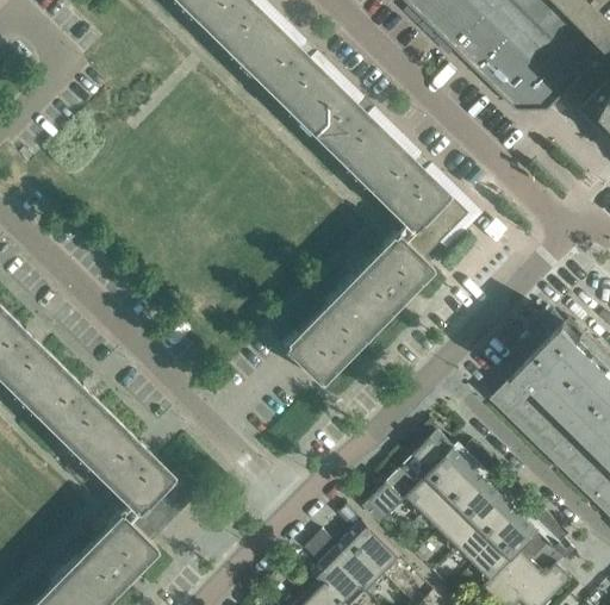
[(247,0),(186,0),(185,2),(197,16),(195,17),(228,49),(230,48),(242,60),(274,26),(247,0)]
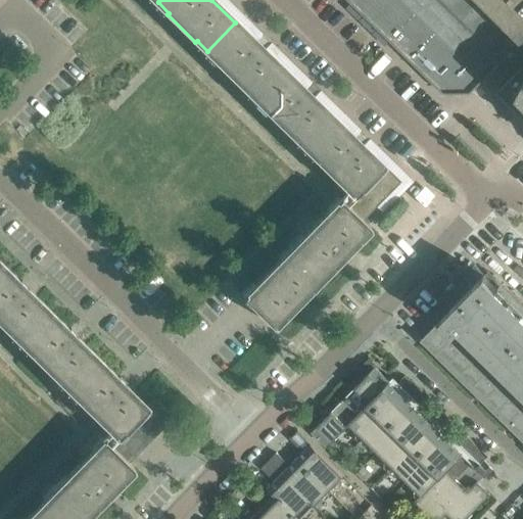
[(398,47),(395,50),(405,58),(431,30),(399,0),(355,0),(353,2),(392,40),(389,44),(391,45),(393,43),(398,47)]
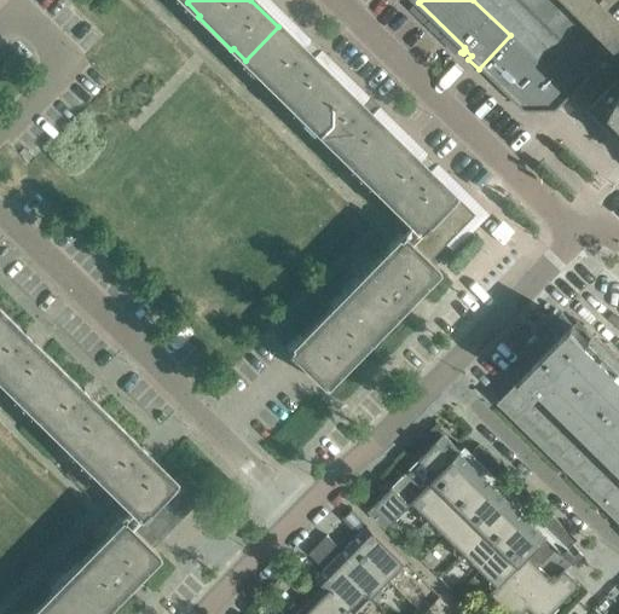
[(618,0),(473,0),(510,35),(539,5),(570,33),(603,65),(618,48),(618,0)]
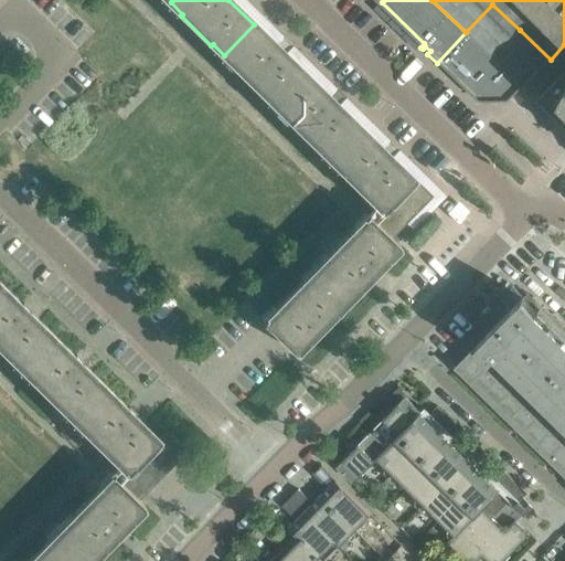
[(492,4),(466,32),(437,63),(464,90),(520,30),(492,4)]
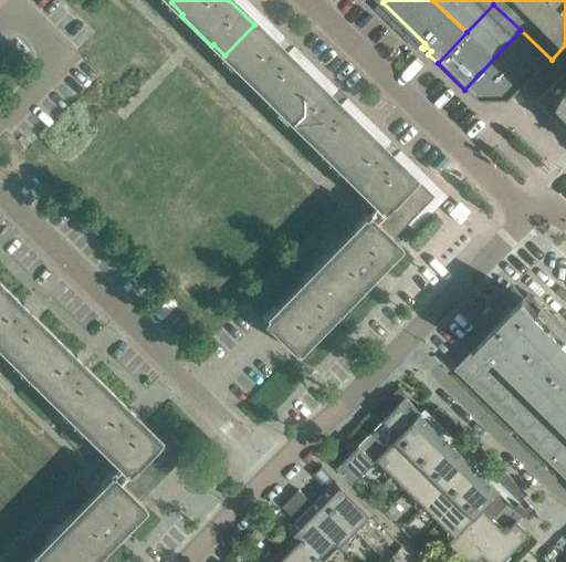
[(289,59),(254,24),(224,55),(237,66),(234,69),(265,97),(266,96),(278,107),(310,75),(290,56),(289,59)]
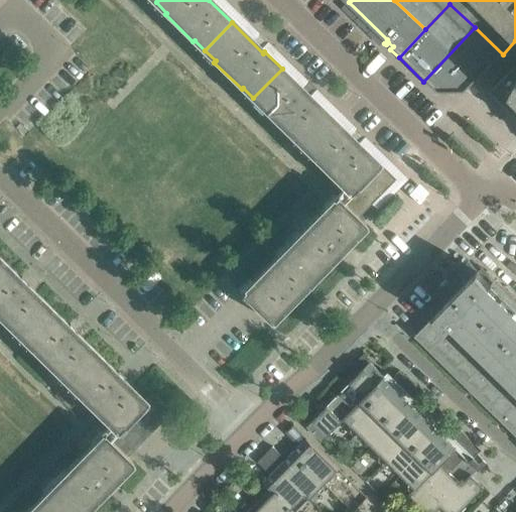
[(503,54),(475,27),(423,82),(437,96),(465,95),(482,77),(503,54)]
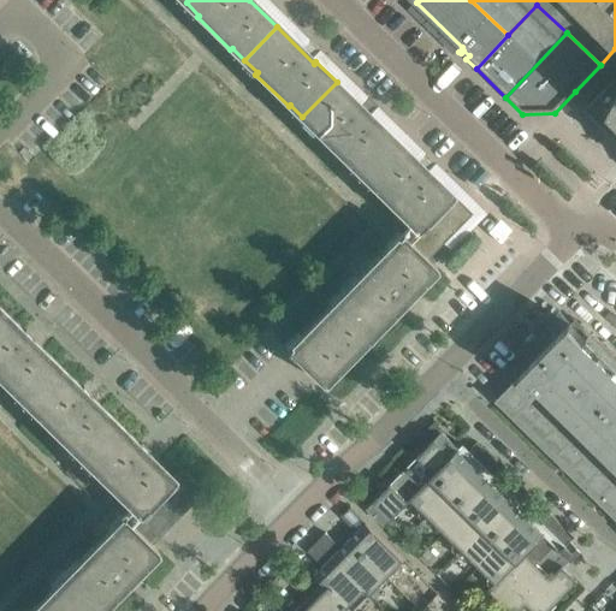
[(615,79),(584,114),(615,146),(615,79)]
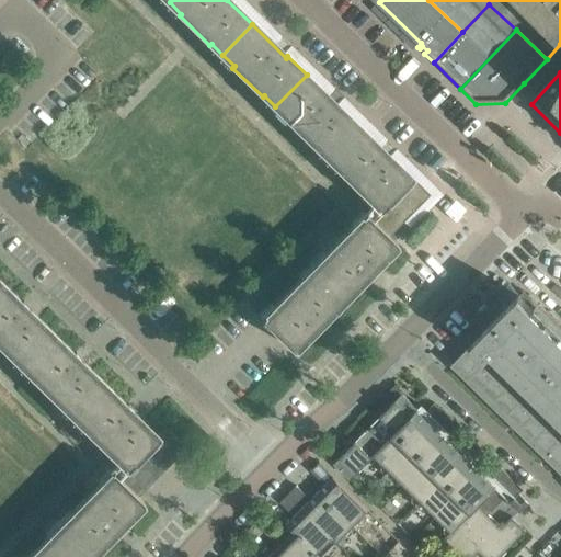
[(317,147),(328,158),(357,127),(324,95),(325,94),(307,75),(275,106),(287,117),(286,120),(316,148),(317,147)]
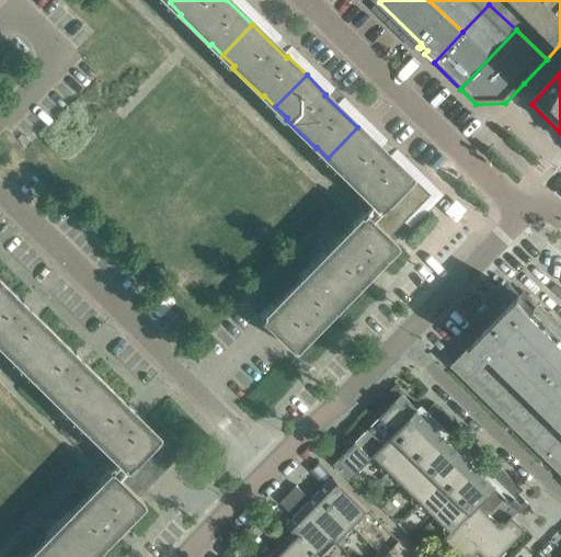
[(366,277),(367,277),(375,271),(374,270),(397,247),(388,239),(401,225),(428,197),(388,157),(357,127),(328,158),(339,169),(338,170),(367,201),(369,199),(379,209),(378,211),(380,213),(370,222),(364,216),(364,217),(366,218),(355,229),(353,228),(324,258),(325,259),(304,281),(302,280),(273,309),(274,311),(267,318),(264,321),(262,320),(293,353),(315,330),(316,331),(322,324),(322,322),(366,277)]
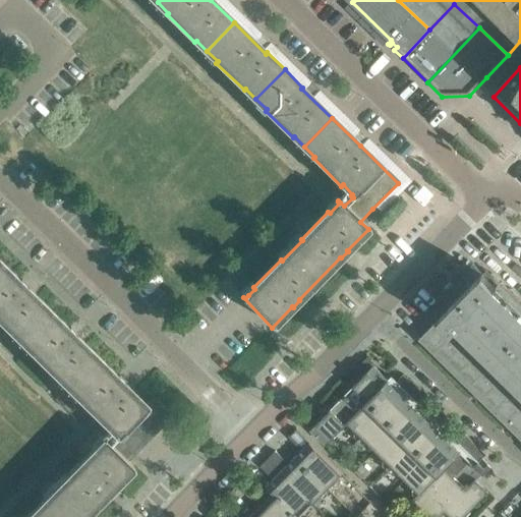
[(49,311),(0,264),(0,263),(0,321),(10,331),(12,329),(22,339),(49,311)]
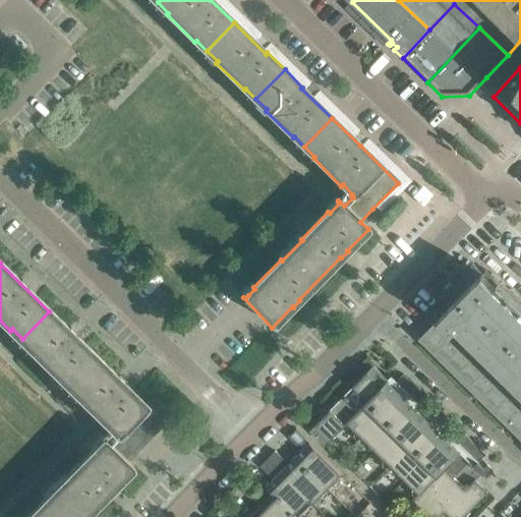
[(520,314),(520,313),(520,306),(500,286),(496,290),(472,268),(447,293),(457,303),(419,342),(520,442),(520,314)]
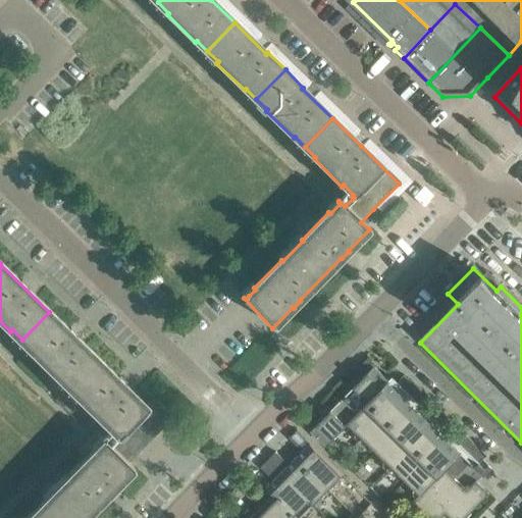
[(99,360),(69,331),(49,312),(22,340),(33,351),(32,353),(59,379),(61,378),(71,387),(99,360)]
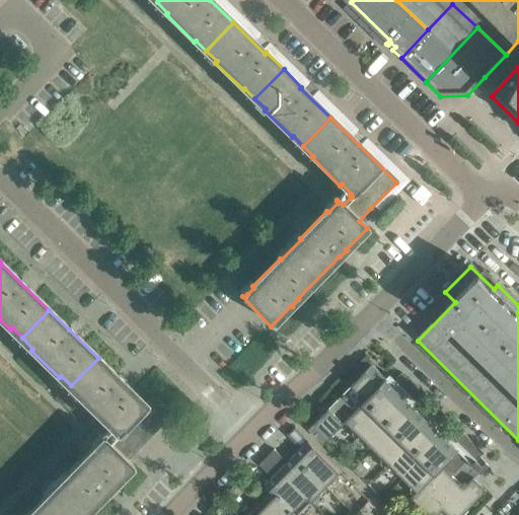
[(146,406),(98,358),(71,385),(81,395),(80,397),(107,425),(108,423),(118,432),(116,434),(118,435),(126,426),(135,417),(143,409),(146,406)]
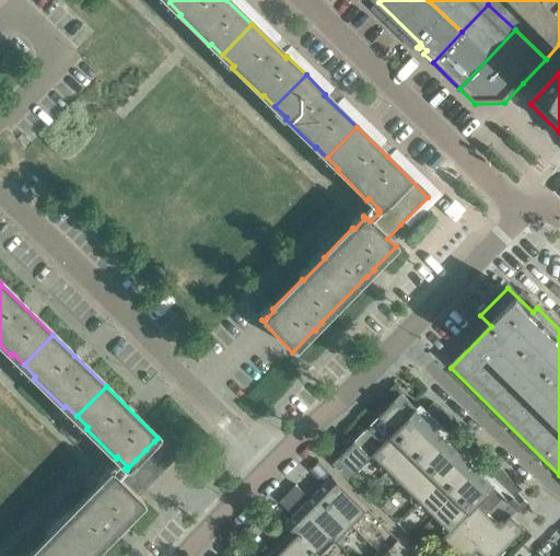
[(368,431),(383,448),(417,413),(394,390),(383,401),(391,408),(368,431)]
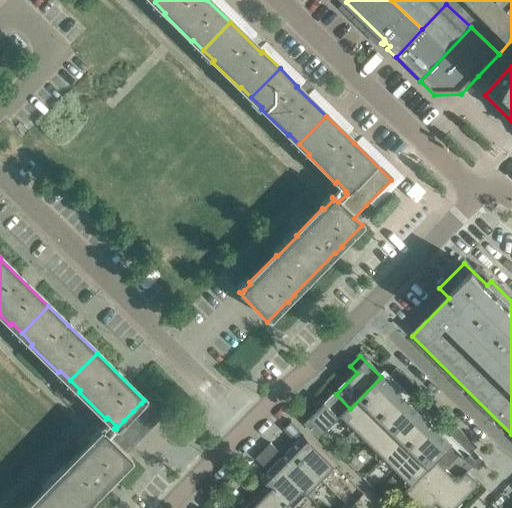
[(399,374),(392,381),(399,388),(406,380),(399,374)]
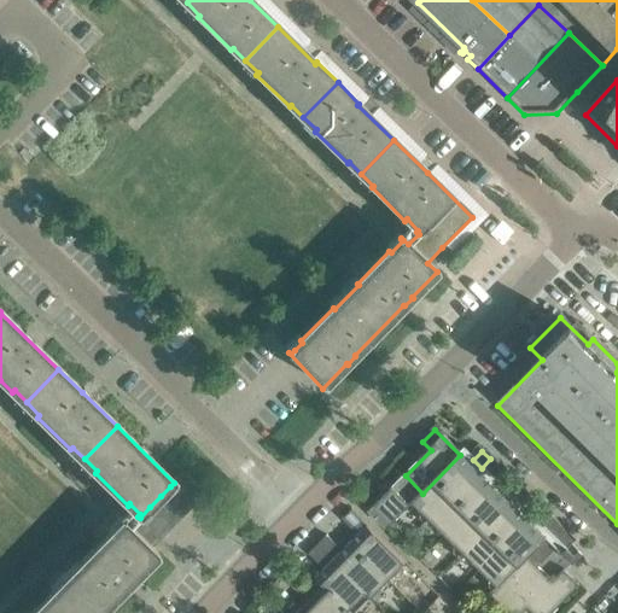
[(420,513),(426,513),(432,518),(477,472),(460,455),(423,494),(412,505),(420,513)]
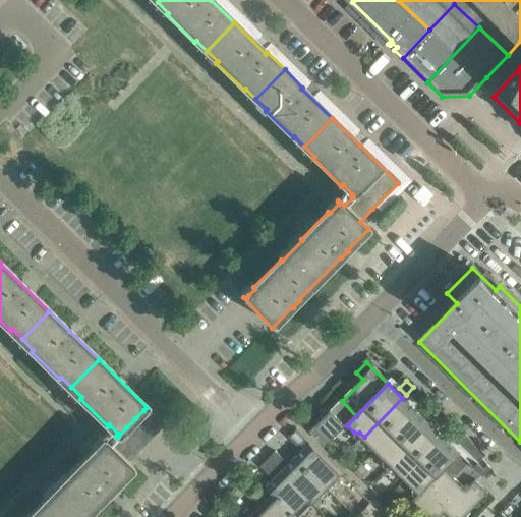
[(420,394),(413,387),(406,395),(412,401),(420,394)]
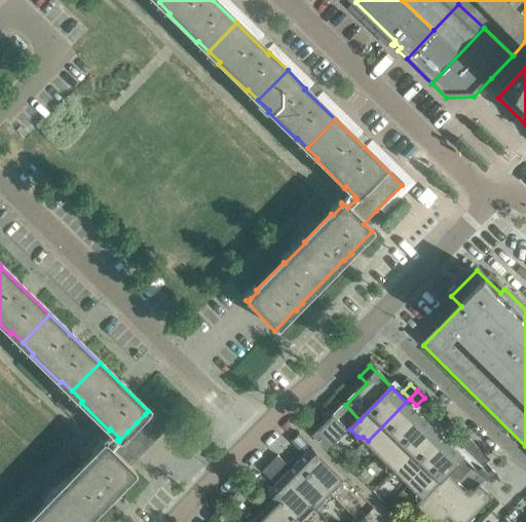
[(373,452),(379,458),(421,416),(406,402),(368,441),(373,446),(373,452)]
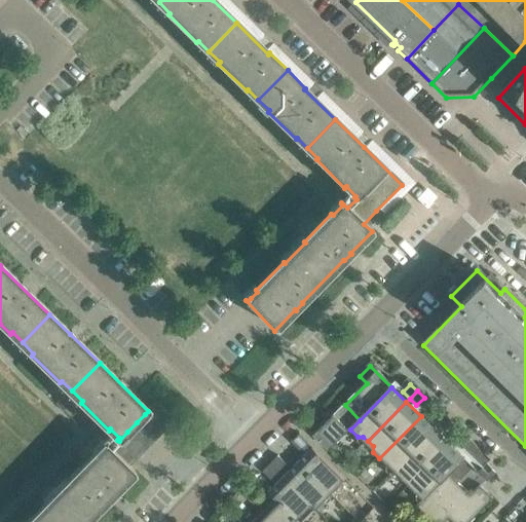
[(154,405),(148,411),(145,414),(163,432),(173,422),(154,405)]
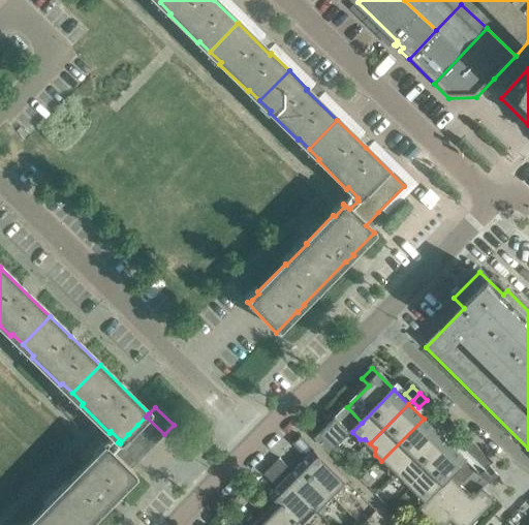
[(331,455),(352,432),(362,423),(347,407),(325,429),(318,423),(308,433),(331,455)]
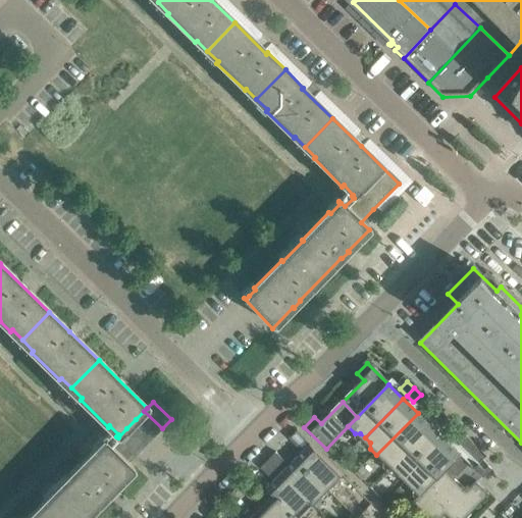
[(436,410),(429,417),(435,424),(444,416),(436,410)]
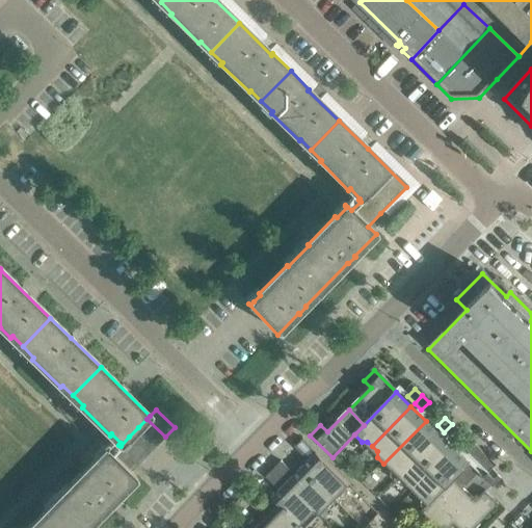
[(165,437),(147,419),(138,427),(156,446),(165,437)]
